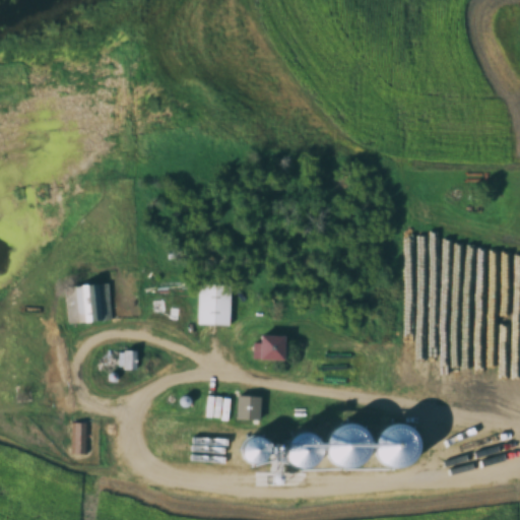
[(112,321),(109,282),(64,286),(67,324),(112,321)]
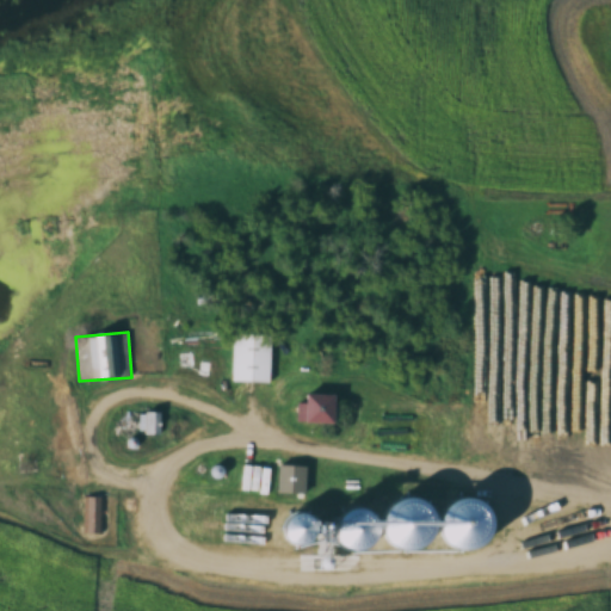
[(273,333),(236,333),(235,382),(273,382),(273,333)]
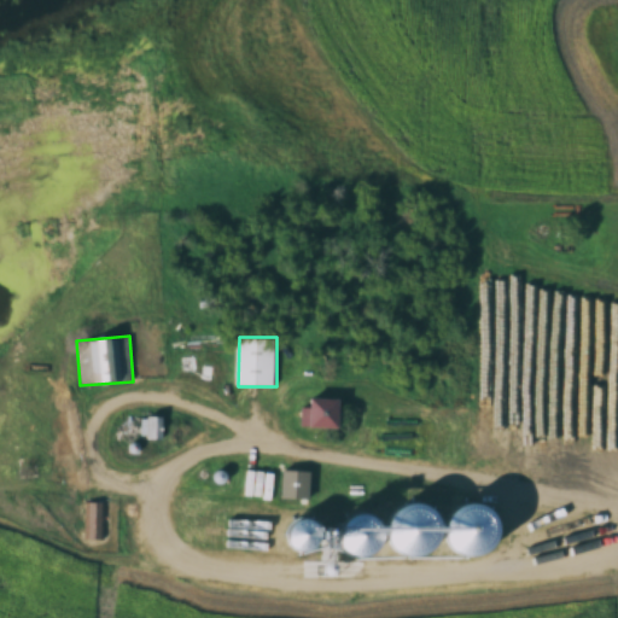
[(345,398),(315,398),(315,427),(345,427),(345,398)]
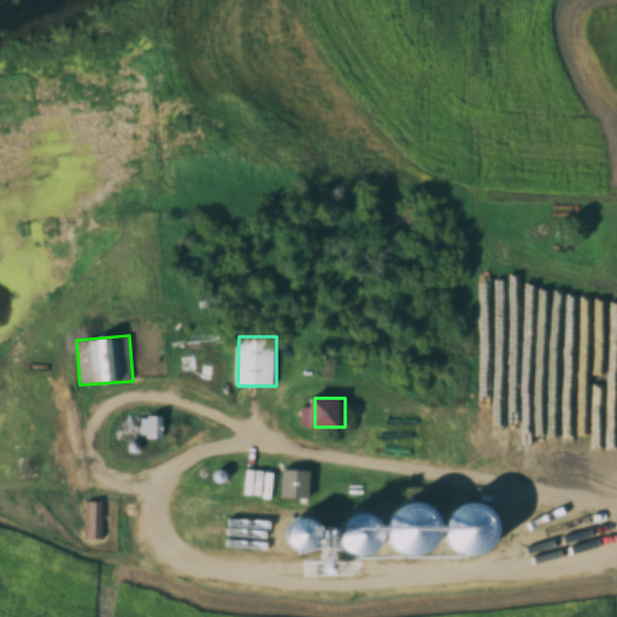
[(148,418),(151,439),(164,438),(162,416),(148,418)]
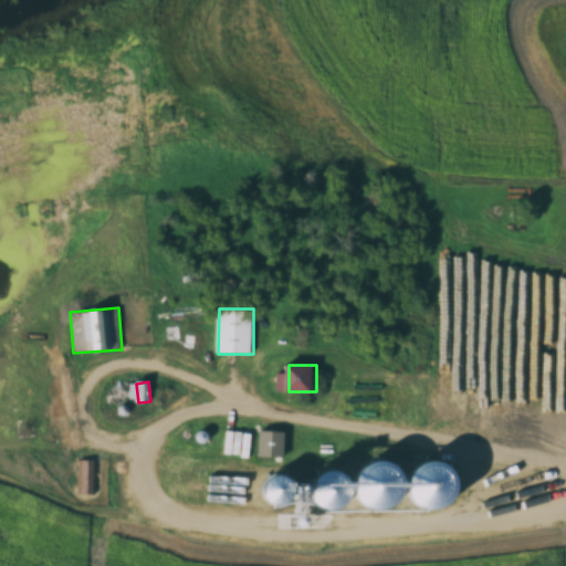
[(285,431),(258,431),(258,458),(285,458),(285,431)]
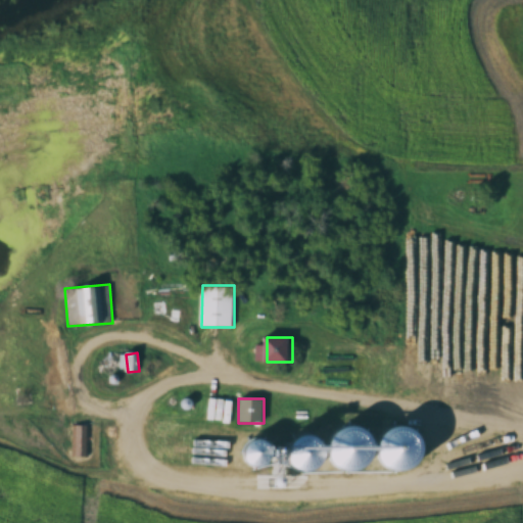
[(70,425),(70,457),(88,457),(88,425),(70,425)]
